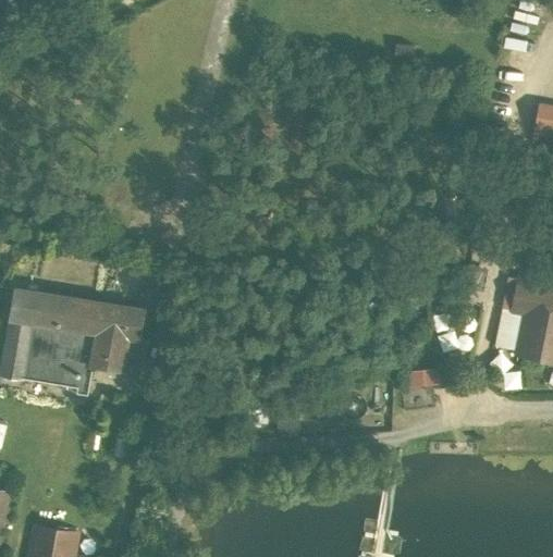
[(552,106),(536,103),(528,140),(552,144),(552,106)]
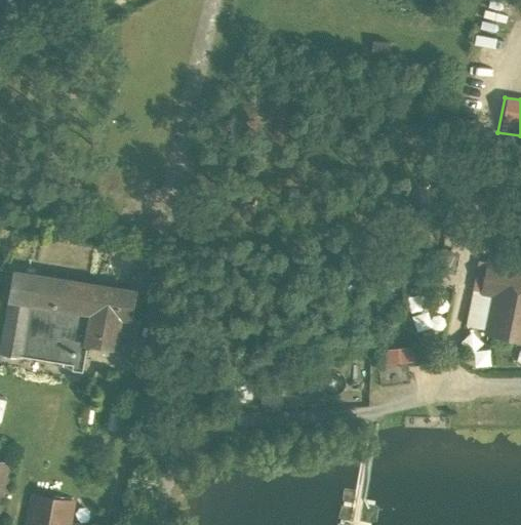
[(520,268),(486,261),(480,290),(492,292),(485,331),(520,337),(520,268)]
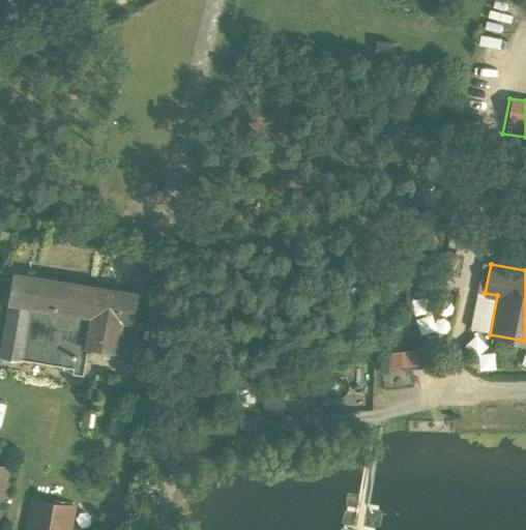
[(136,293),(12,273),(0,349),(0,355),(80,370),(86,347),(113,351),(119,319),(130,321),(136,293)]
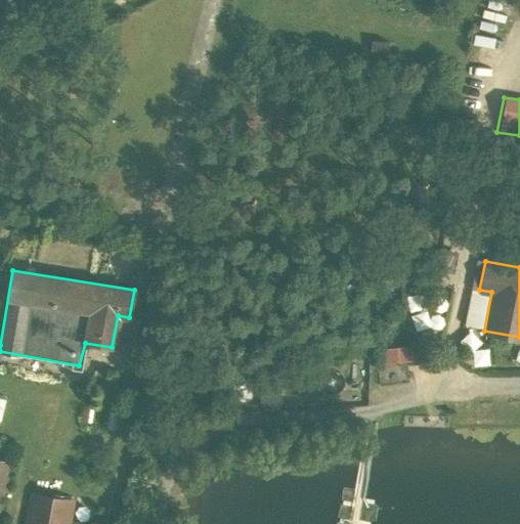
[(9,462),(0,460),(0,494),(1,490),(3,490),(9,462)]
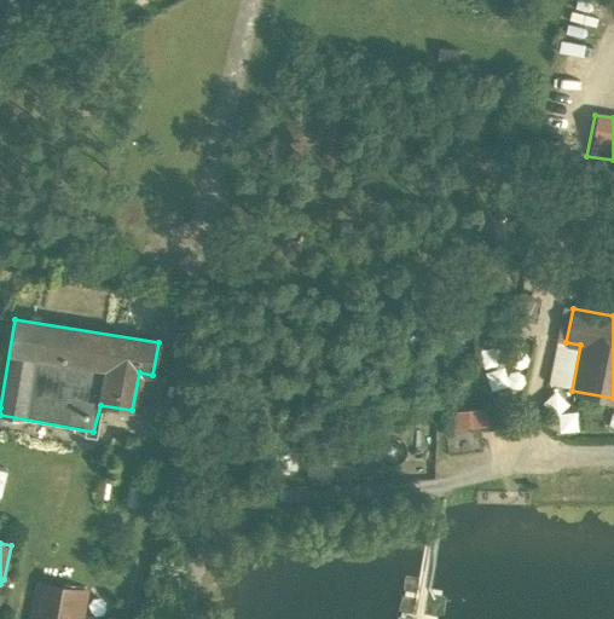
[(76,618),(82,593),(38,583),(32,618),(76,618)]
